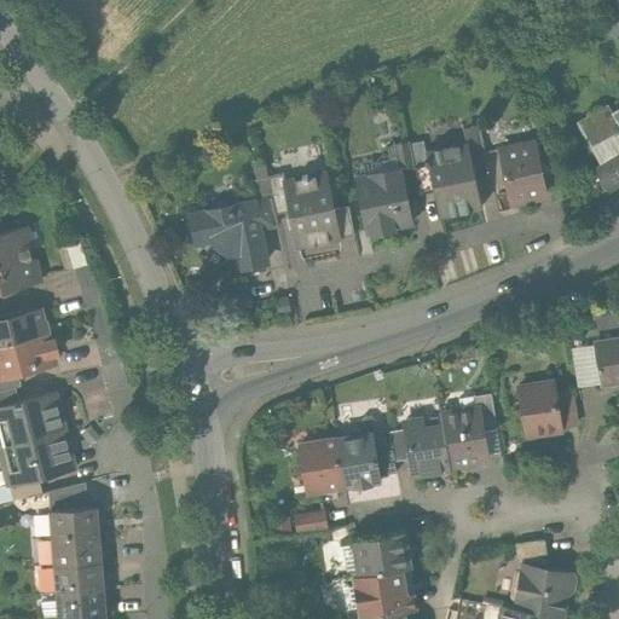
[(618,0),(608,0),(618,17),(618,0)]
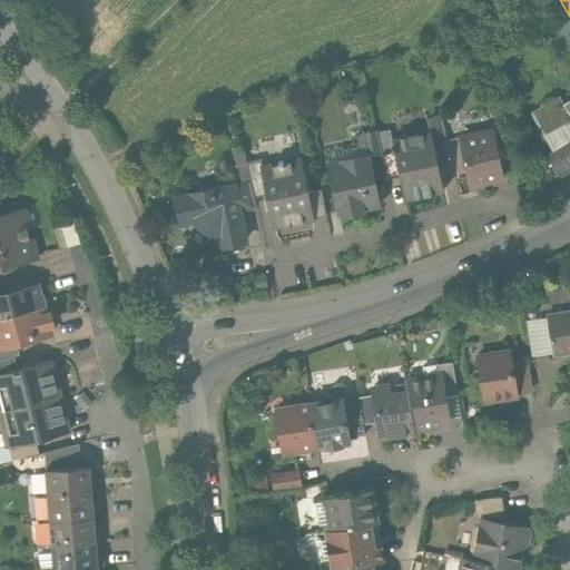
[(556,99),(531,115),(553,151),(548,156),(559,176),(560,176),(569,169),(569,99),(560,106),(556,99)]
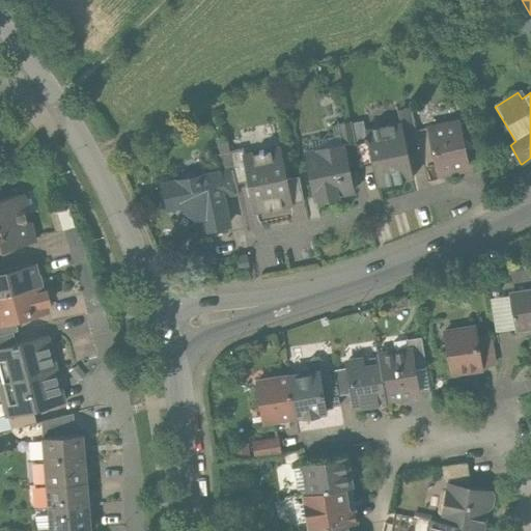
[(398,115),(400,123),(404,142),(417,140),(411,113),(398,115)]
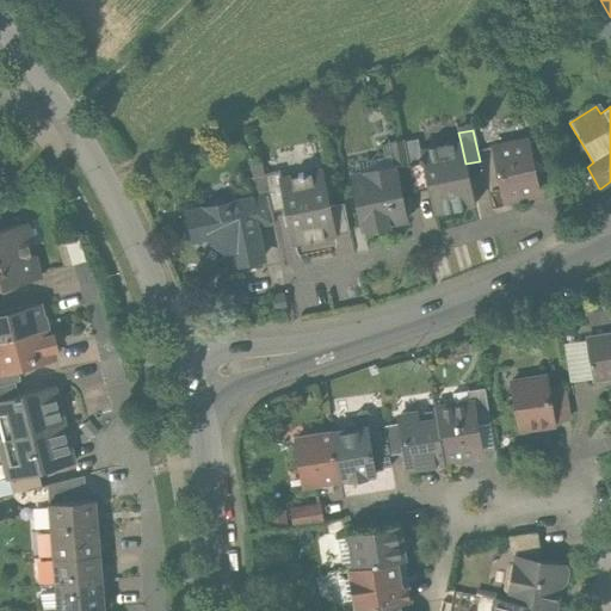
[(537,195),(526,141),(495,148),(506,202),(537,195)]
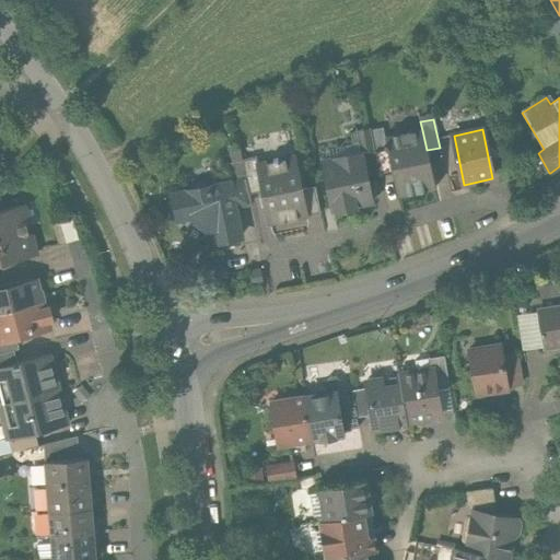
[(427,150),(422,130),(385,138),(387,150),(393,173),(398,197),(435,188),(427,150)]
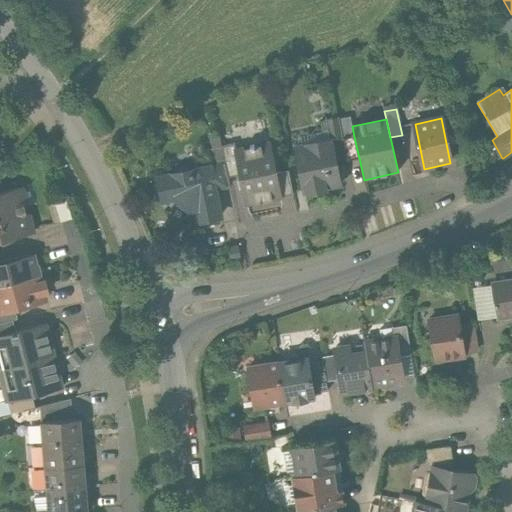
[(333,153),(344,151),(342,140),(339,120),(325,122),(329,141),(331,141),(333,153)]
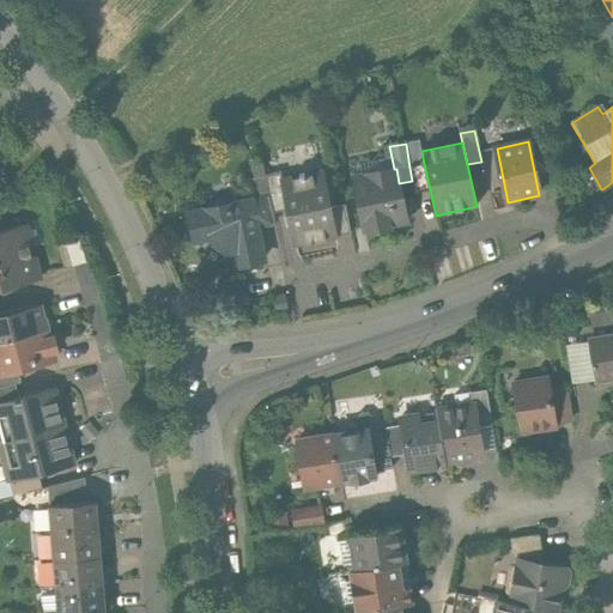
[(351,168),(353,177),(394,169),(389,146),(383,147),(386,161),(351,168)]
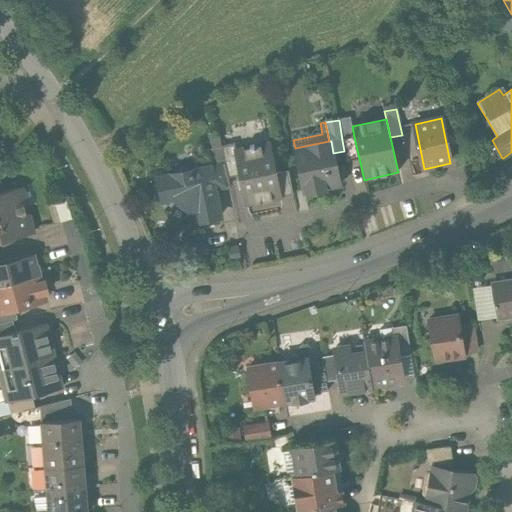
[(354,137),(342,140),(344,151),(347,161),(359,158),(354,137)]
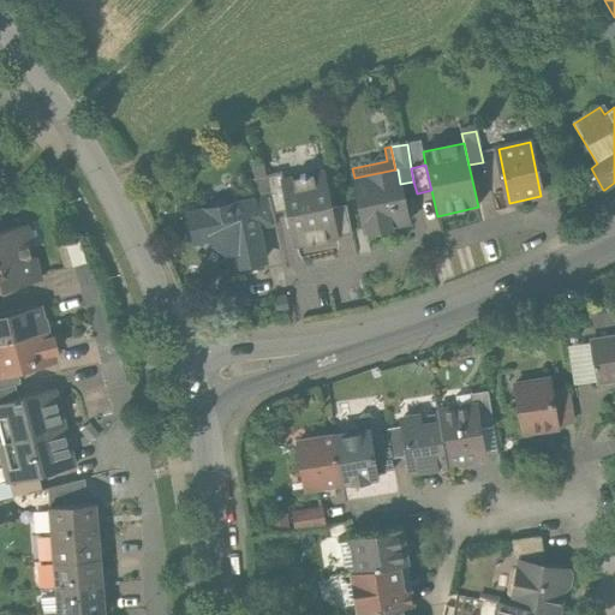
[(270,197),(266,177),(263,166),(251,168),(255,181),(245,184),(249,201),(252,201),(270,197)]
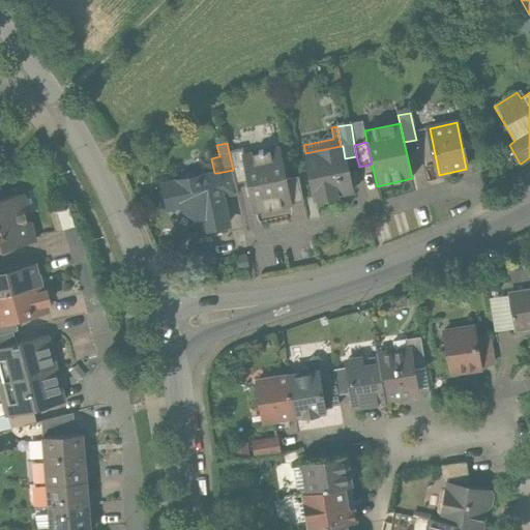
[(520,164),(509,145),(498,152),(508,170),(520,164)]
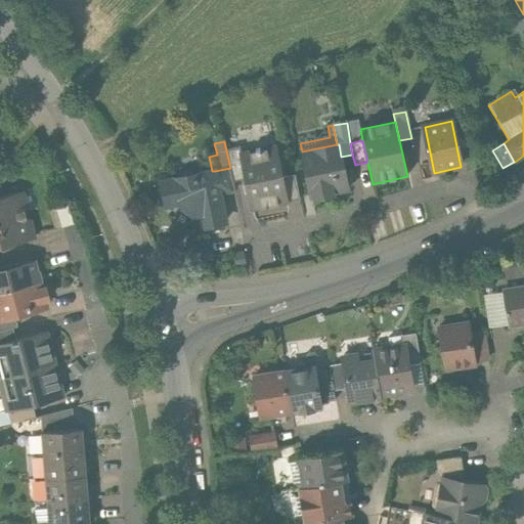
[(337,144),(302,151),(311,198),(315,197),(315,200),(334,195),(333,193),(348,189),(341,157),(339,144),(337,144)]
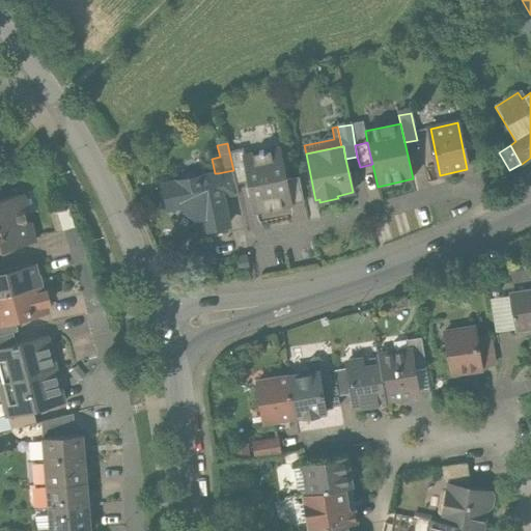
[(248,182),(255,213),(291,205),(286,180),(279,148),(245,156),(243,156),(248,182)]
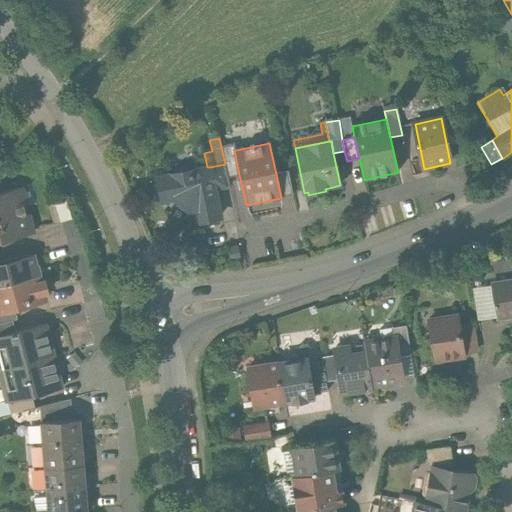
[(228,177),(239,175),(234,150),(236,150),(234,144),(221,147),(225,164),(228,177)]
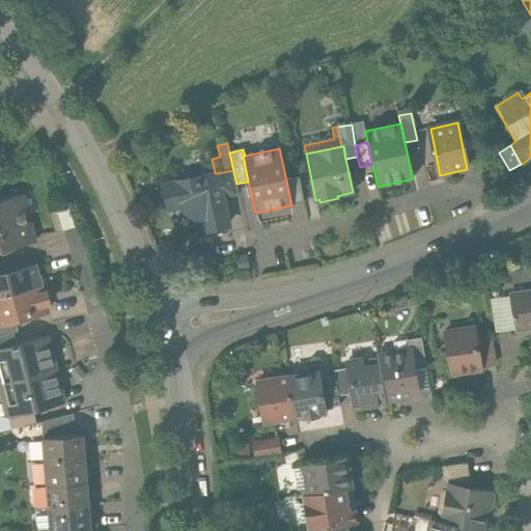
[(223,197),(239,194),(236,184),(233,170),(218,173),(223,197)]
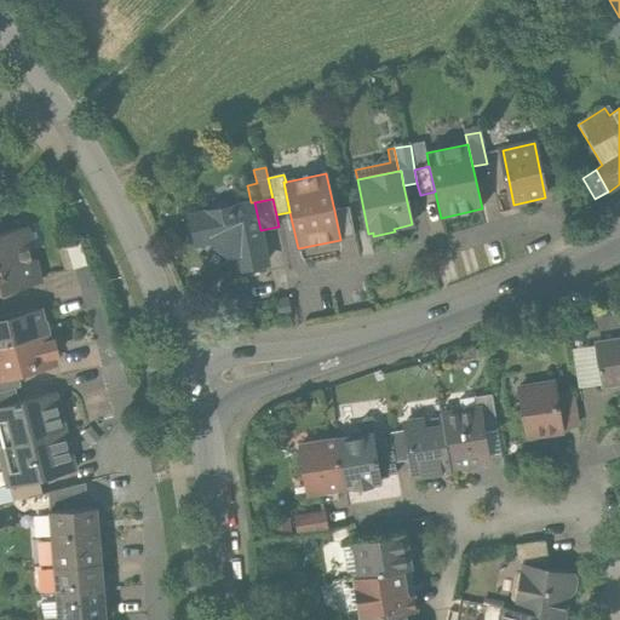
[(211,211),(190,216),(196,244),(214,240),(216,246),(229,254),(235,253),(239,269),(267,263),(260,230),(254,202),(251,202),(231,207),(224,202),(216,205),(211,211)]
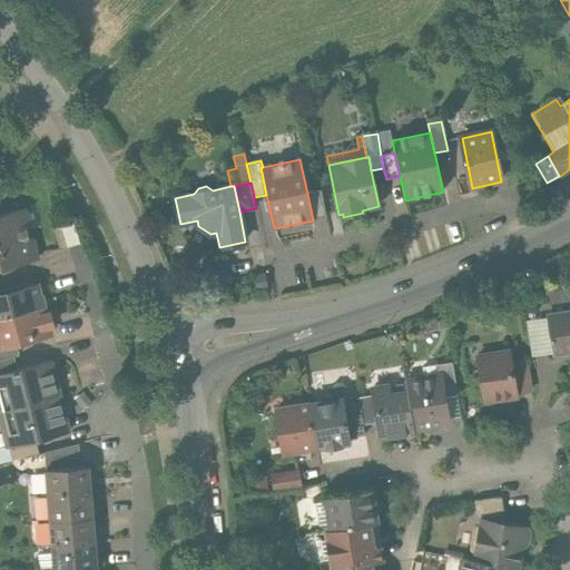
[(320,192),(307,194),(313,220),(325,217),(320,192)]
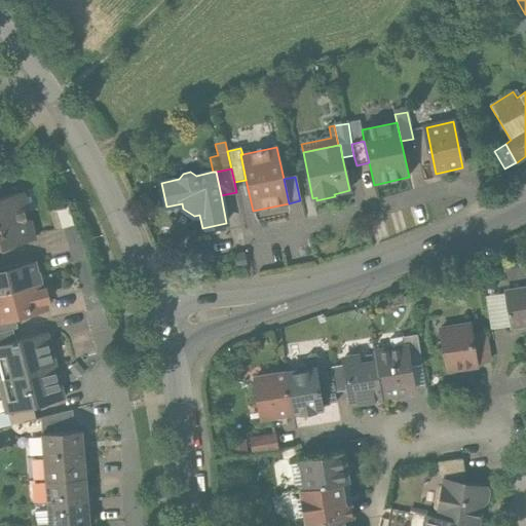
[(0,197),(0,227),(4,243),(31,236),(20,192),(0,197)]
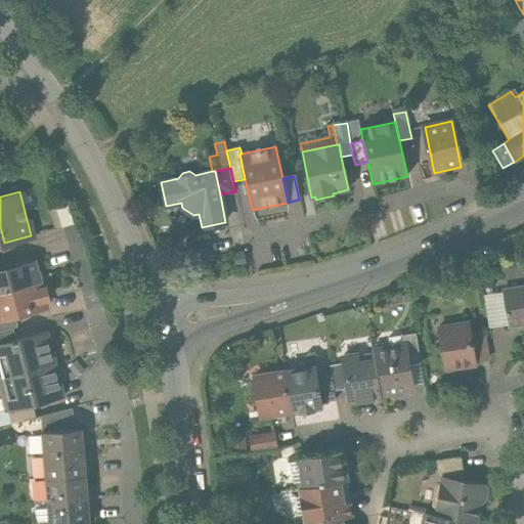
[(73,224),(67,206),(49,212),(54,230),(73,224)]
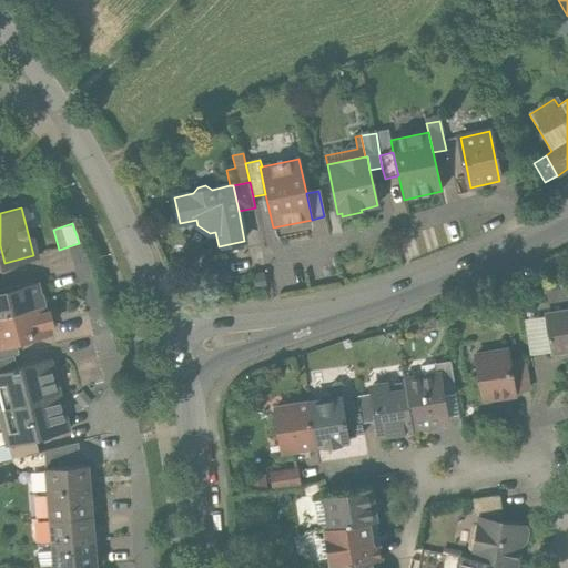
[(0,316),(43,306),(42,300),(40,301),(36,282),(0,291),(0,316)]
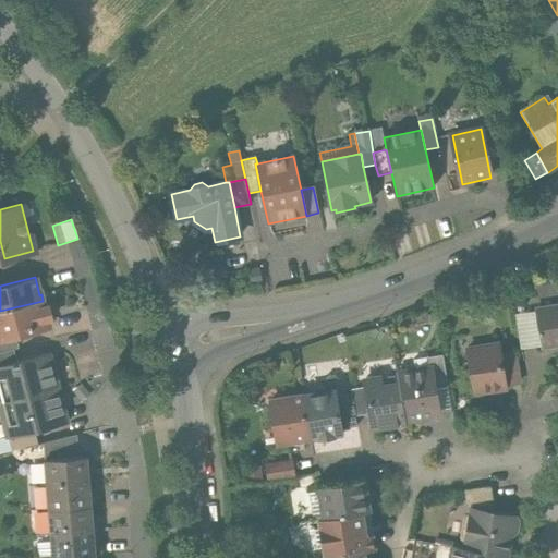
[(45,307),(43,301),(0,311),(0,338),(15,335),(49,327),(47,320),(51,319),(48,306),(45,307)]
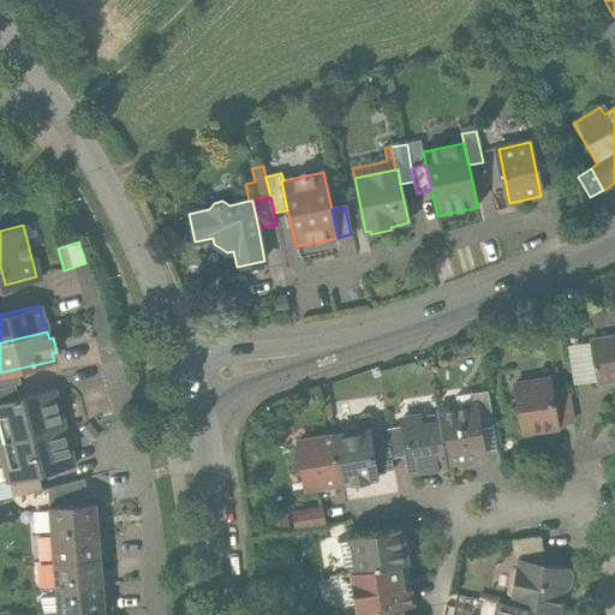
[(614,378),(614,338),(592,342),(596,364),(593,364),(595,369),(597,369),(599,381),(599,382),(614,378)]
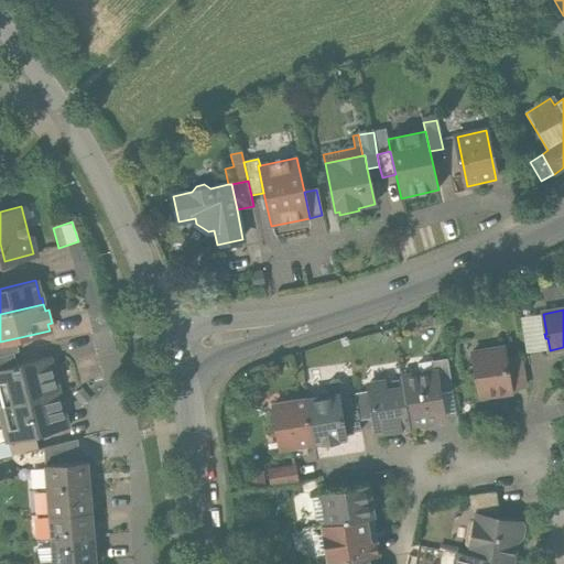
[(546,334),(543,314),(521,317),(527,353),(550,349),(548,338),(545,338),(544,334),(546,334)]
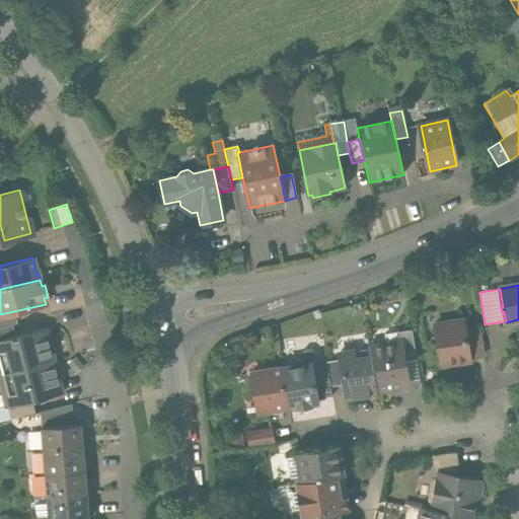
[(0,314),(0,327),(12,324),(17,323),(14,311),(0,314)]
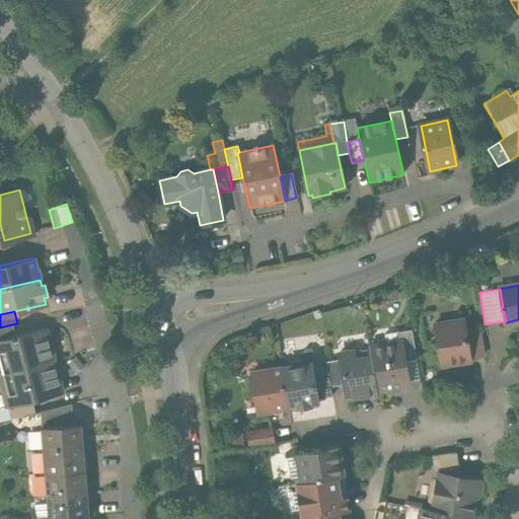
[(470,361),(469,359),(465,330),(463,321),(435,325),(442,366),(470,361)]
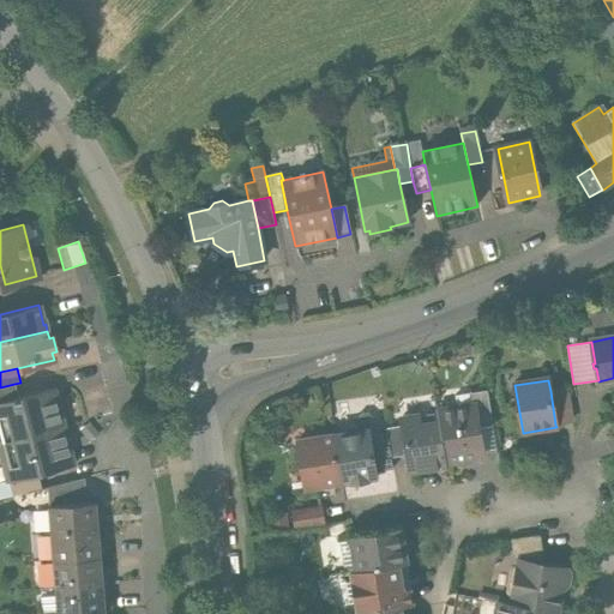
[(0,403),(18,398),(14,384),(0,387),(0,403)]
